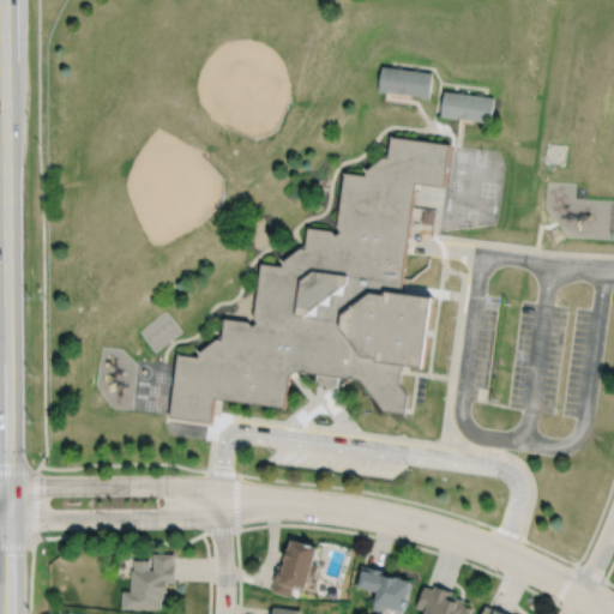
[(383,65),(380,89),(401,91),(409,92),(431,95),(433,71),(416,68),(401,66),(383,65)]
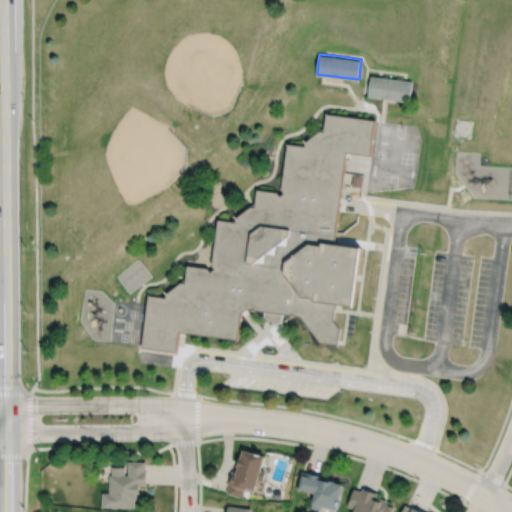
[(371,74),(368,94),(385,97),(393,98),(411,100),(413,80),(398,78),(386,76),(371,74)]
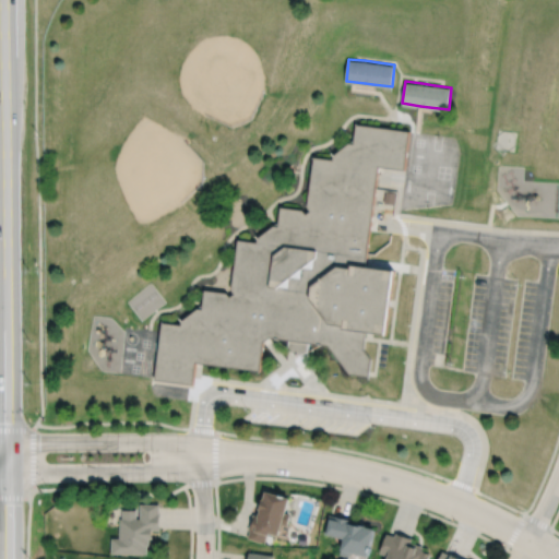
[(409,130),(405,168),(379,164),(379,168),(377,187),(367,252),(366,261),(366,265),(395,270),(391,301),(387,333),(370,331),(366,331),(364,348),(371,358),(370,372),(369,376),(351,373),(329,344),(322,343),(297,355),(276,337),(270,336),(266,339),(263,341),(260,370),(199,363),(194,361),(192,383),(156,379),(157,377),(162,330),(162,321),(181,324),(181,320),(198,307),(200,308),(202,308),(204,289),(227,292),(230,296),(235,293),(232,288),(238,238),(257,241),(258,236),(274,224),(275,225),(278,225),(281,205),(304,209),(306,213),(310,210),(307,205),(314,155),(333,158),(334,153),(349,141),(352,141),(354,142),(357,122),(409,130)]
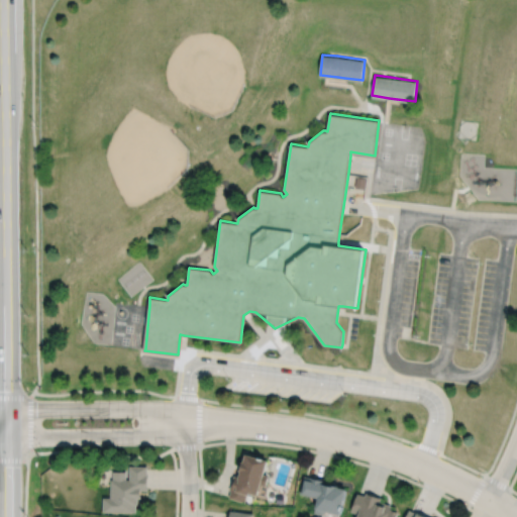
[(368,176),(357,175),(355,186),(366,188),(368,176)]
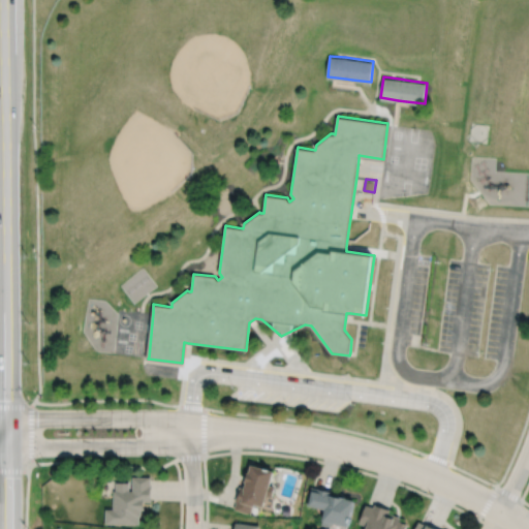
[(251,465),(249,473),(248,473),(245,481),(246,483),(245,488),(240,486),(235,501),(237,502),(235,508),(251,514),(253,506),(254,507),(255,505),(263,507),(267,496),(272,498),(275,487),(271,486),(275,471),(251,465)]
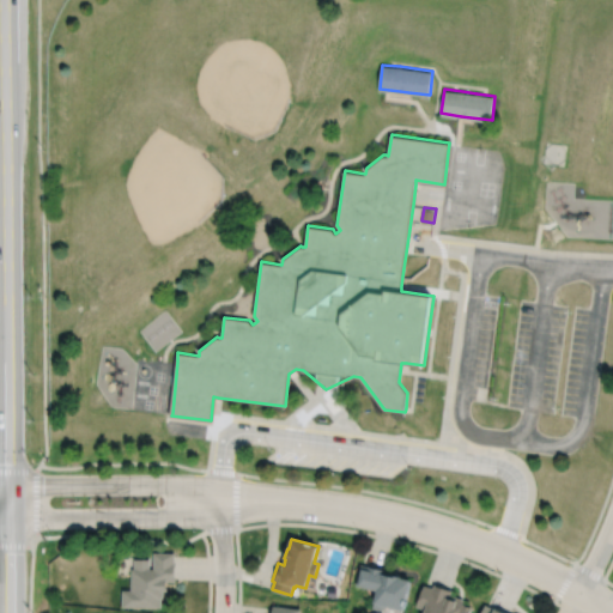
[(134,559),(133,568),(132,568),(132,590),(123,589),(123,607),(163,608),(163,598),(165,598),(165,590),(169,590),(169,582),(176,582),(177,563),(175,563),(176,552),(155,552),(153,569),(150,569),(150,559),(134,559)]
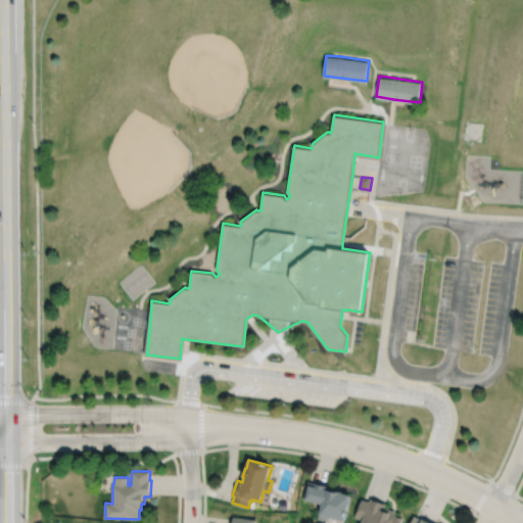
[(330,518),(345,522),(352,495),(343,493),(343,492),(335,490),(335,491),(328,489),(329,486),(315,482),(315,483),(308,481),(303,498),(306,500),(305,501),(323,505),(319,519),(327,521),(330,518)]
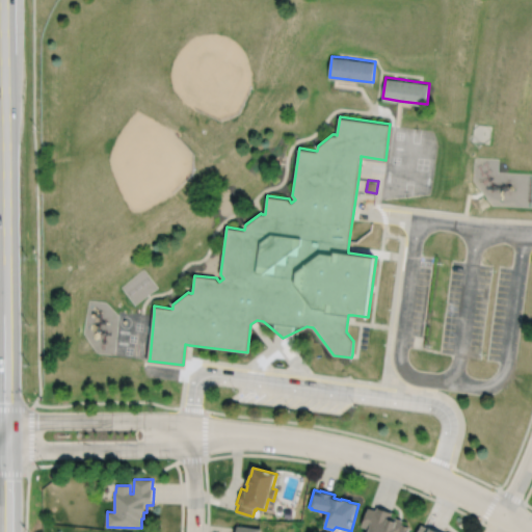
[(368,507),(362,526),(369,529),(368,531),(409,531),(411,527),(403,524),(404,521),(392,516),(393,512),(377,507),(376,510),(368,507)]
